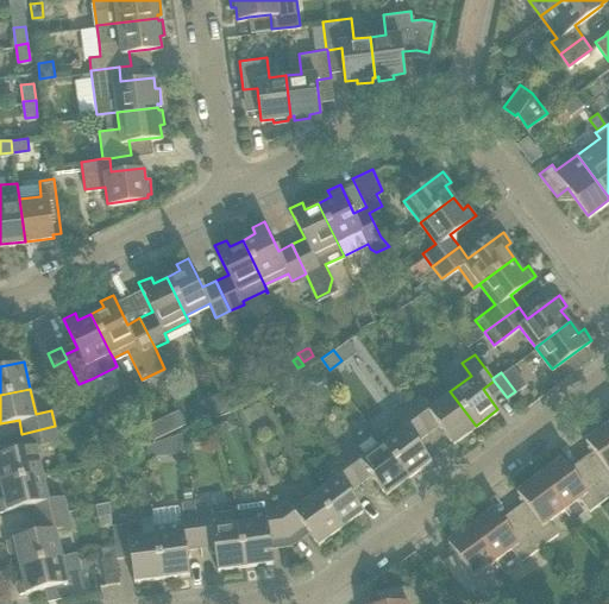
[(419,395),(407,404),(426,431),(438,422),(453,442),(476,426),(450,391),(428,407),(419,395)]
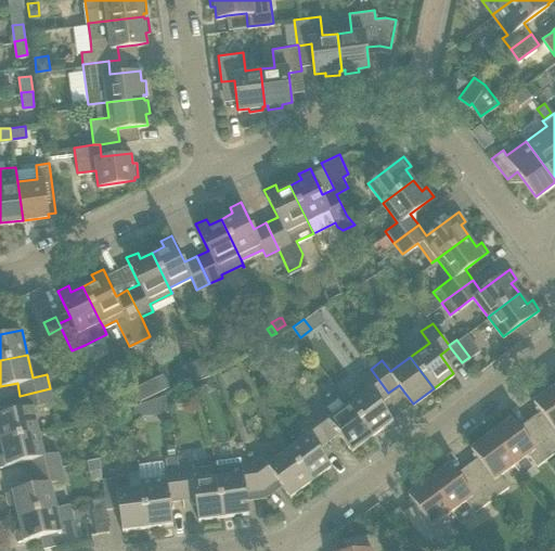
[(235,366),(221,373),(228,384),(242,376),(235,366)]
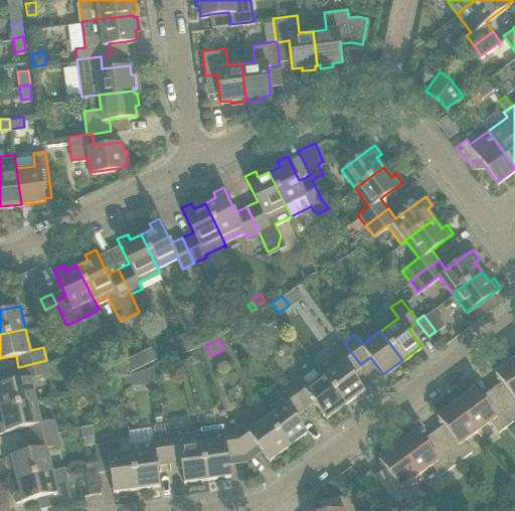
[(341,360),(323,373),(345,402),(363,388),(351,371),(360,364),(344,342),(333,349),(341,360)]
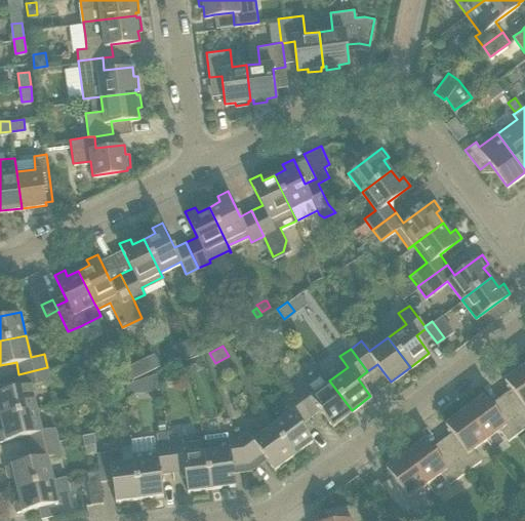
[(144,357),(143,361),(148,370),(159,364),(153,352),(144,357)]
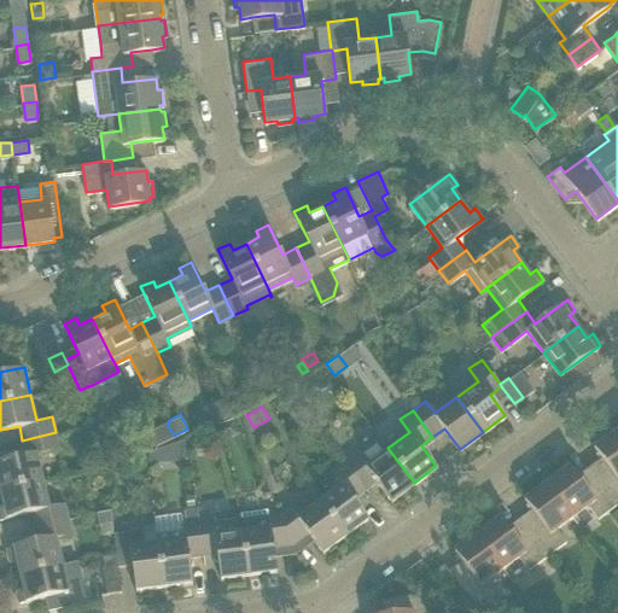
[(601,456),(589,465),(617,502),(617,501),(617,431),(616,428),(594,445),(601,456)]
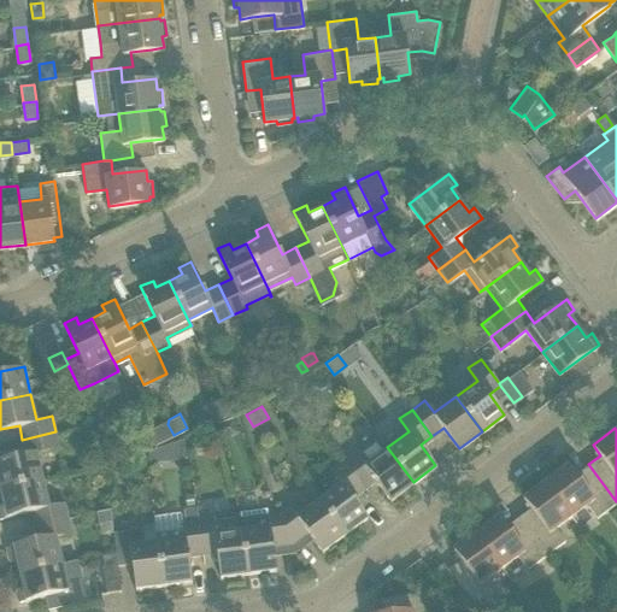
[(0,488),(42,478),(36,452),(59,447),(56,431),(22,440),(25,453),(0,459),(0,488)]
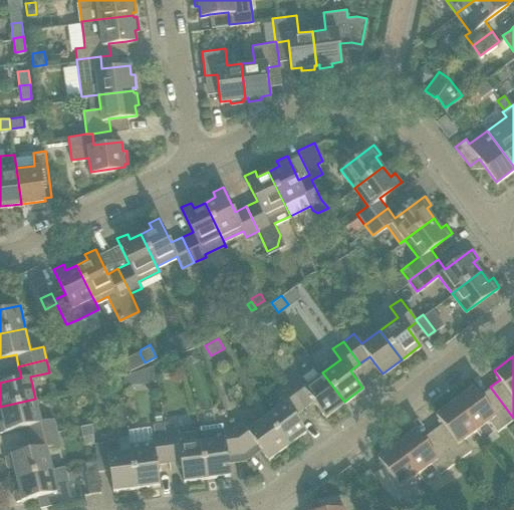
[(297,375),(286,384),(303,406),(312,399),(325,416),(344,402),(322,372),(315,362),(297,375)]
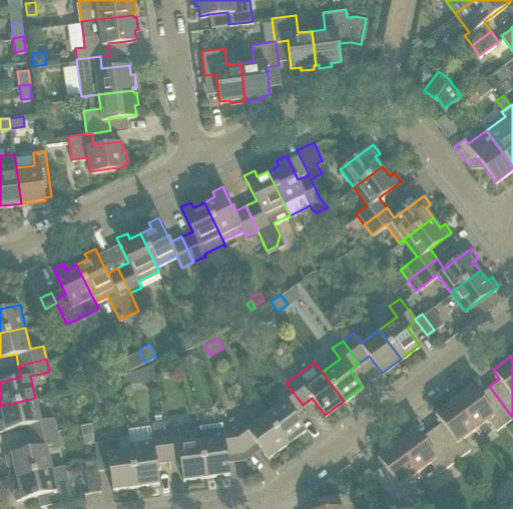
[(129,371),(122,374),(123,383),(131,382),(129,371)]
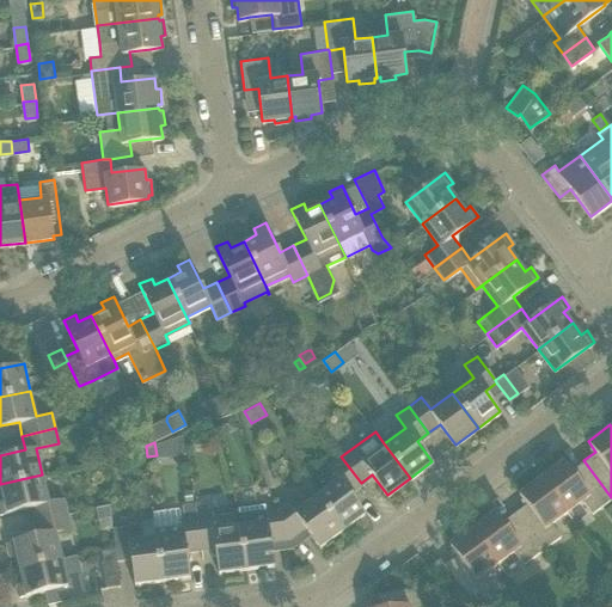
[(337,478),(316,494),(342,528),(365,512),(349,491),(361,483),(341,457),(328,466),(337,478)]
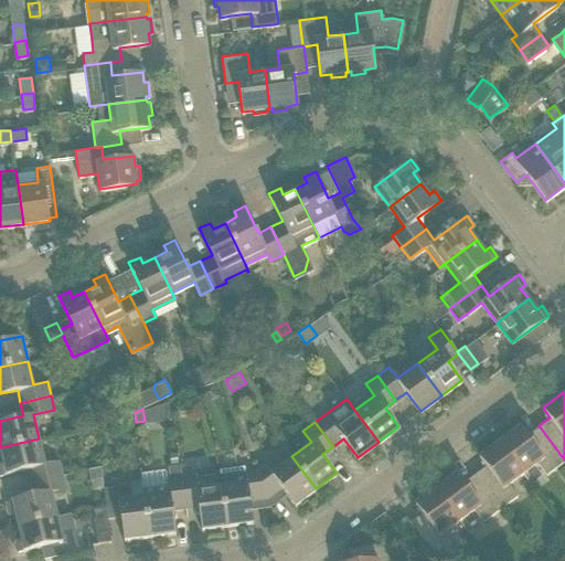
[(521,424),(500,440),(523,472),(537,461),(546,473),(564,459),(539,425),(528,433),(521,424)]
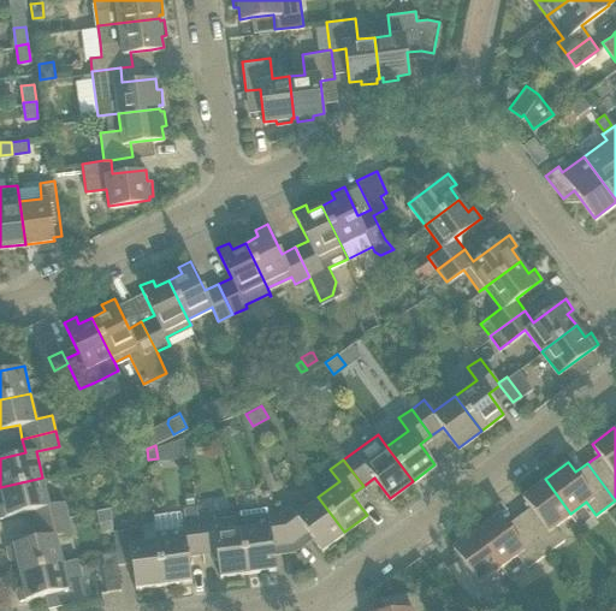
[(0,516),(31,509),(35,523),(67,516),(64,500),(48,504),(42,478),(0,487),(4,502),(0,502),(0,516)]
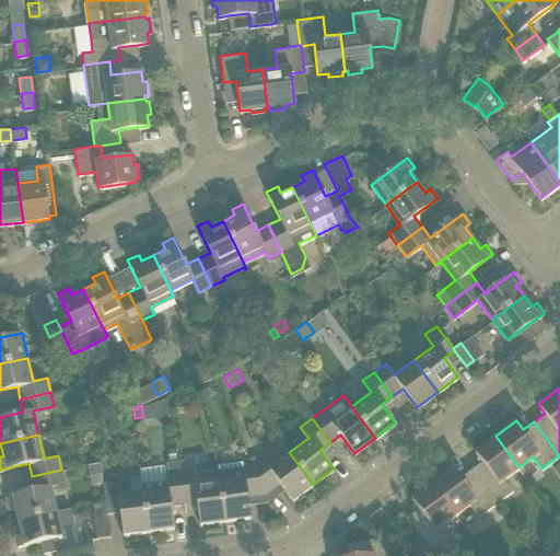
[(481,460),(470,468),(496,502),(513,489),(504,478),(518,467),(496,436),(475,451),(481,460)]
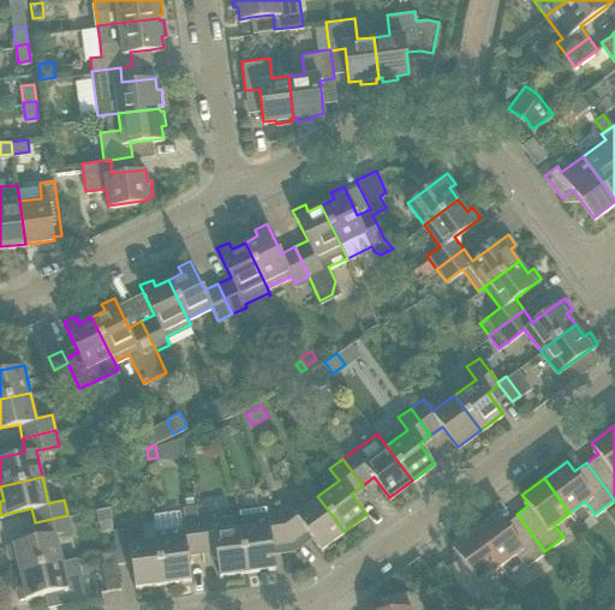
[(288,502),(279,509),(291,540),(306,530),(321,548),(344,531),(317,496),(297,513),(288,502)]
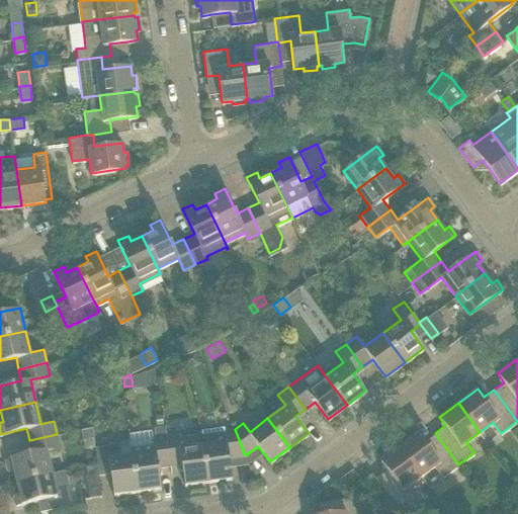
[(201,429),(203,444),(208,481),(232,477),(229,457),(245,455),(235,429),(224,430),(224,426),(201,429)]
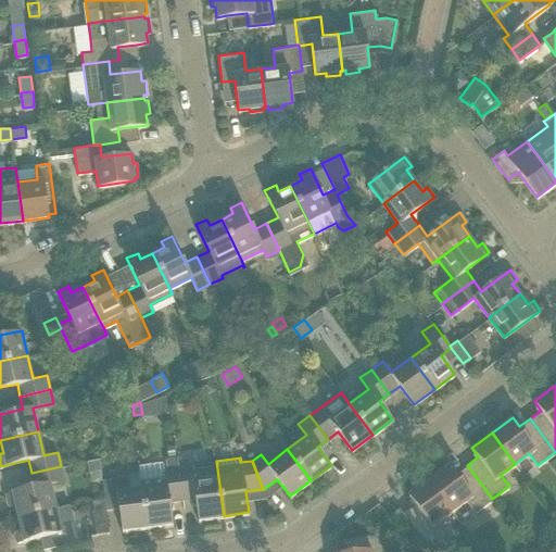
[(190,466),(178,468),(182,498),(196,497),(198,519),(224,516),(218,477),(216,463),(192,466),(190,466)]
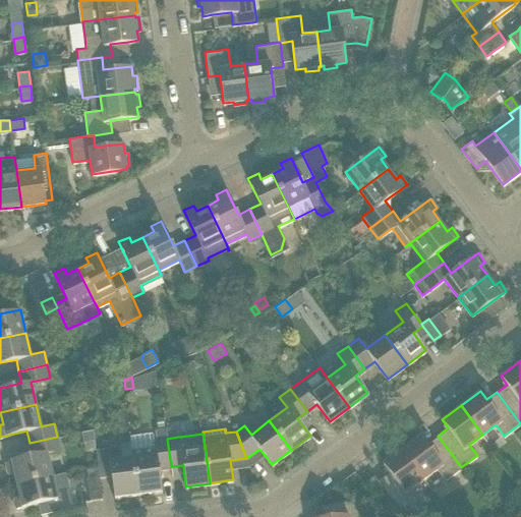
[(421,435),(402,449),(423,478),(437,468),(445,479),(461,467),(438,436),(427,443),(421,435)]
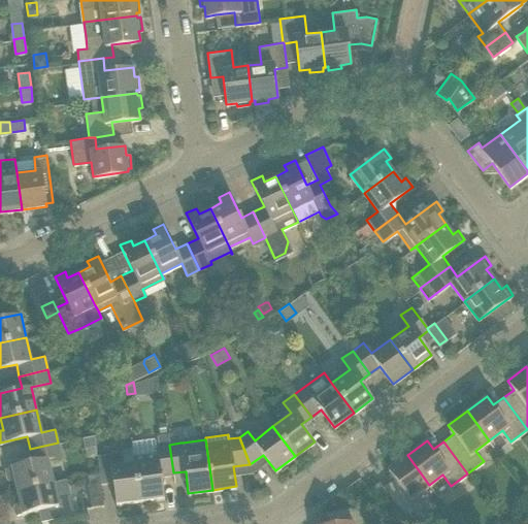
[(13,478),(17,489),(53,481),(47,458),(61,455),(58,443),(30,449),(33,461),(5,467),(8,479),(13,478)]
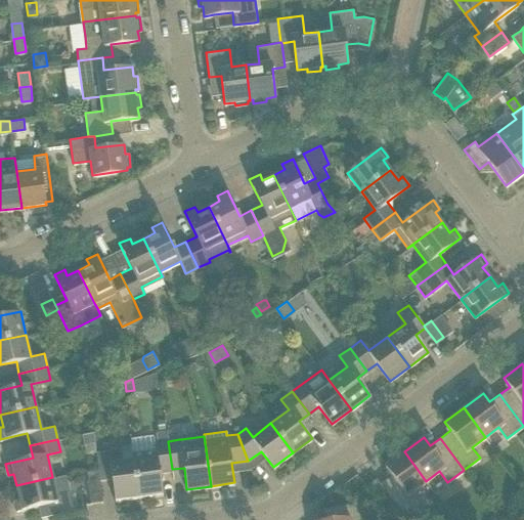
[(156,450),(133,453),(138,495),(163,492),(160,471),(172,469),(168,441),(155,442),(156,450)]
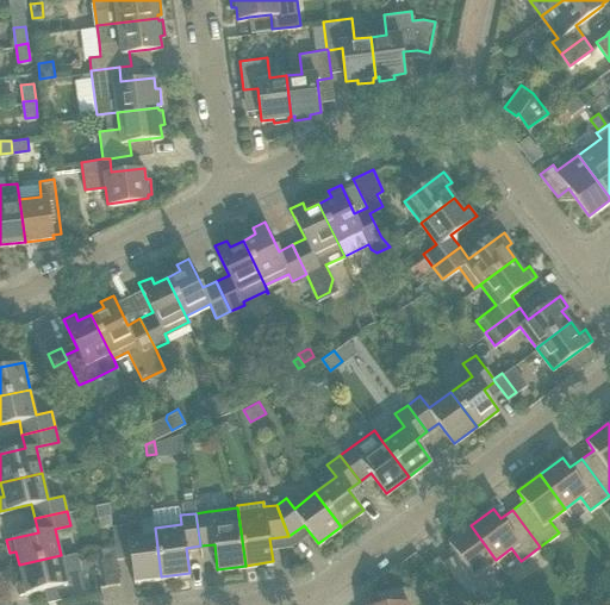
[(128,522),(112,524),(112,525),(114,544),(117,557),(122,556),(130,555),(134,580),(160,577),(161,577),(157,547),(155,528),(154,523),(153,515),(151,516),(147,516),(142,517),(138,521),(128,522)]
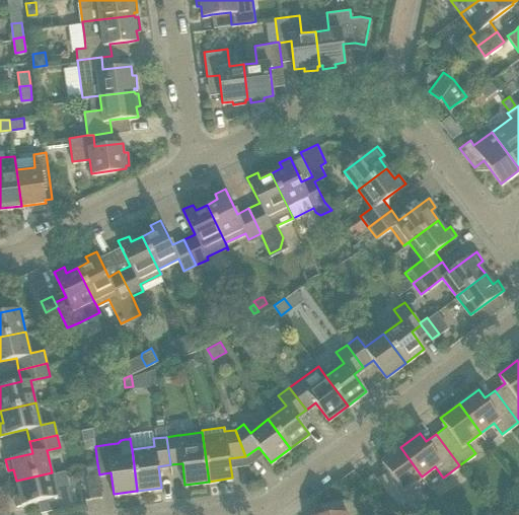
[(376,477),(382,486),(400,509),(417,497),(409,486),(422,476),(400,447),(381,461),(387,469),(376,477)]
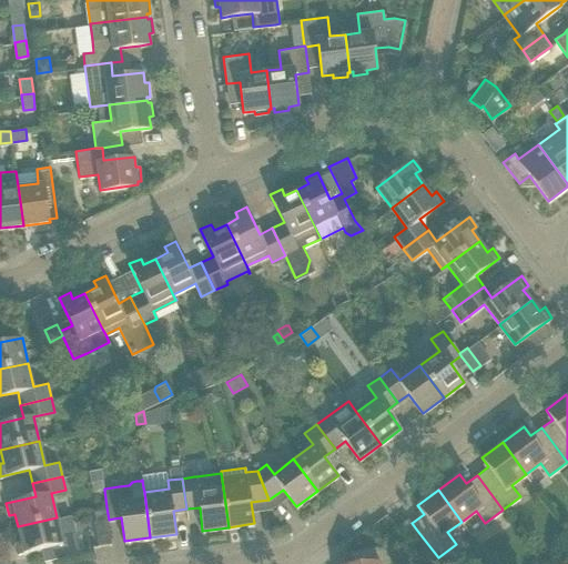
[(109,520),(107,507),(93,510),(98,544),(111,543),(109,520)]
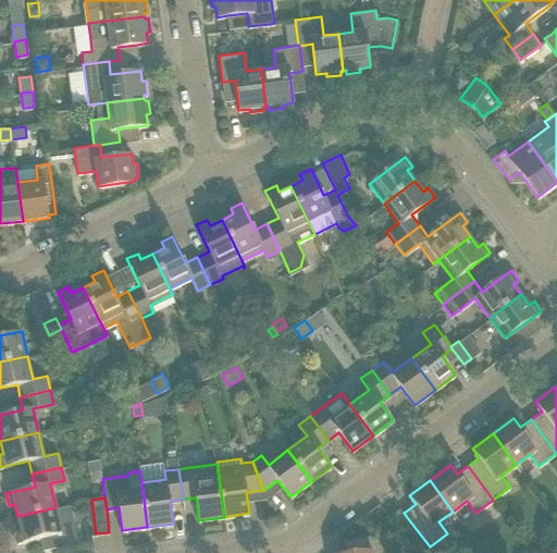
[(21,529),(14,530),(17,542),(48,536),(50,545),(76,540),(74,528),(73,528),(67,507),(69,507),(69,504),(56,507),(17,516),(21,529)]
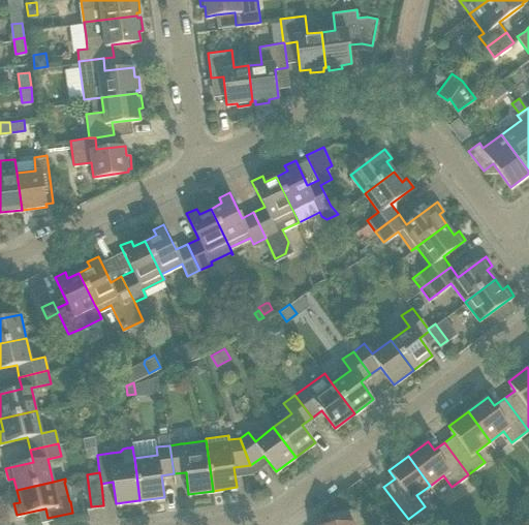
[(379,502),(390,495),(383,487),(380,482),(370,489),(379,502)]
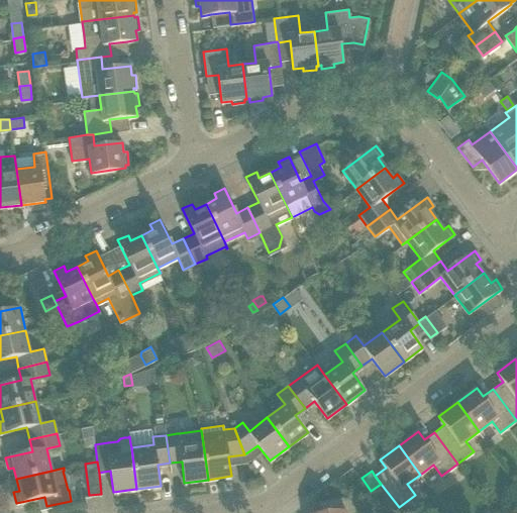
[(359,512),(357,495),(318,500),(320,512),(359,512)]
